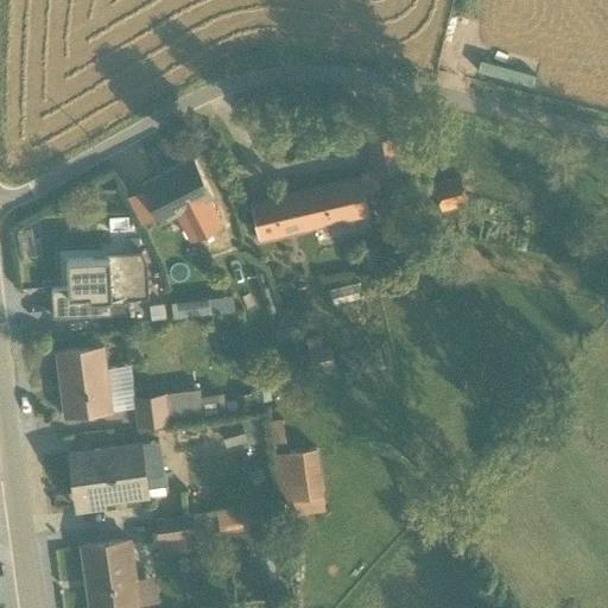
[(396,135),(396,134),(366,141),(372,170),(360,173),(365,194),(379,190),(375,177),(403,170),(396,135)]
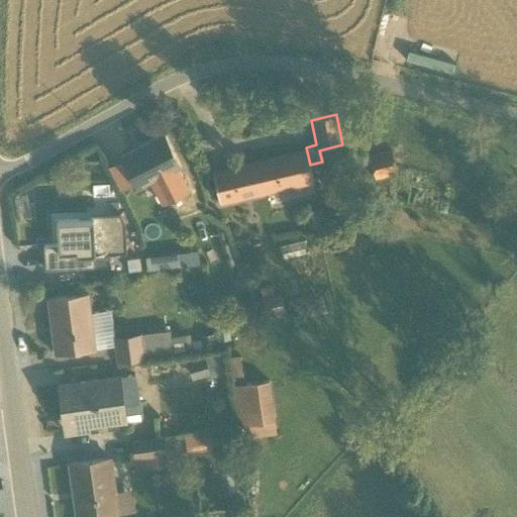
[(164,134),(119,158),(136,191),(181,168),(164,134)]
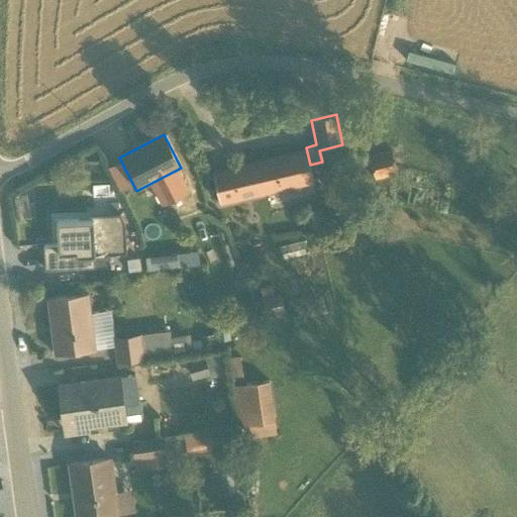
[(212,173),(220,205),(313,184),(306,150),(212,173)]
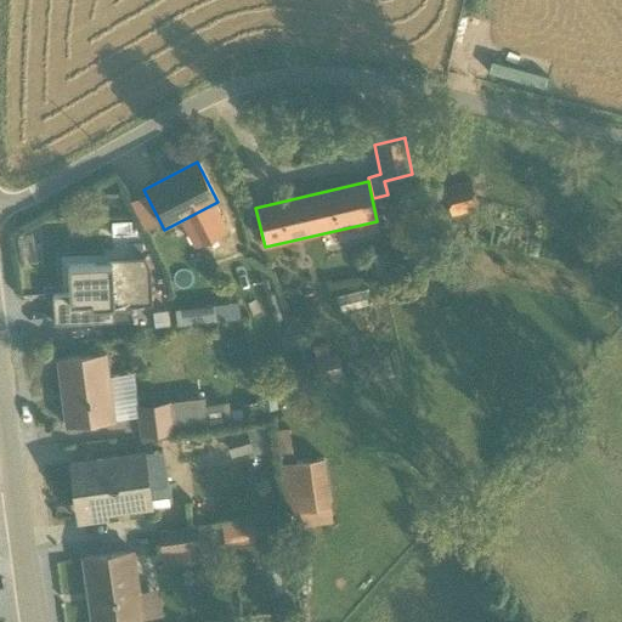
[(476,203),(471,181),(442,188),(451,220),(468,215),(465,205),(476,203)]
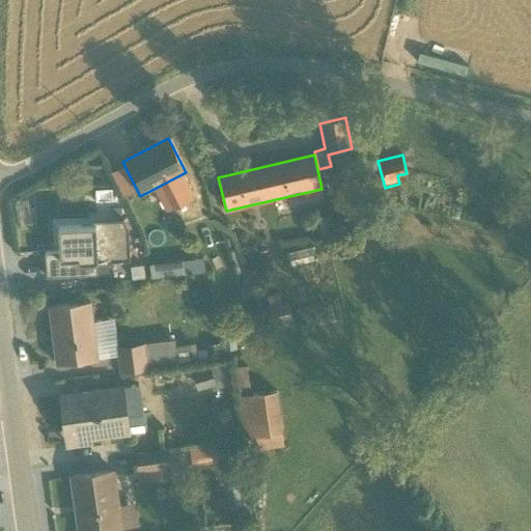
[(30,199),(16,200),(19,221),(32,220),(30,199)]
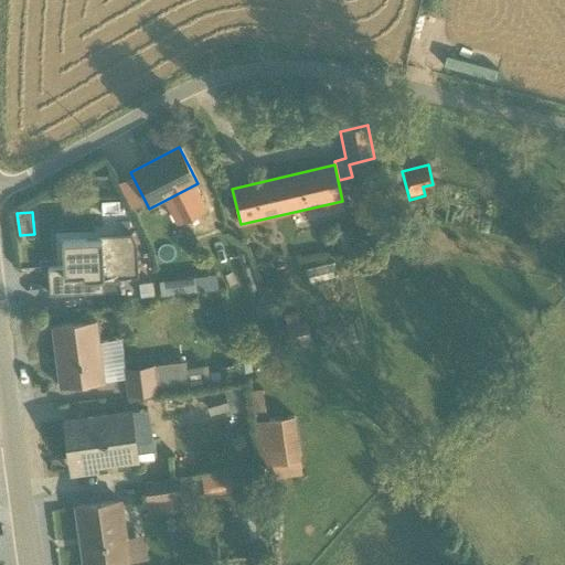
[(339,232),(341,251),(354,248),(351,230),(339,232)]
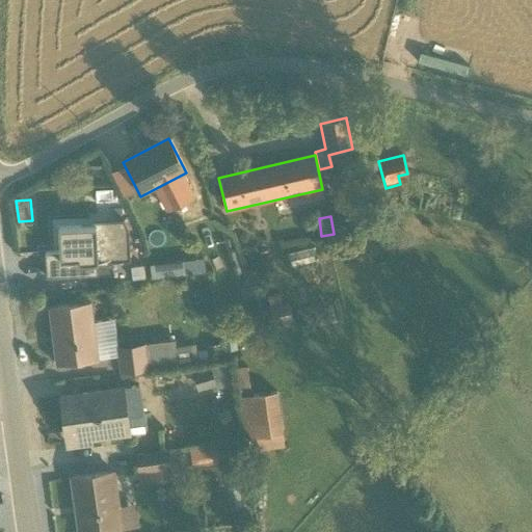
[(95,227),(58,229),(59,253),(44,254),(46,277),(109,274),(108,263),(128,262),(126,231),(121,221),(95,223),(95,227)]
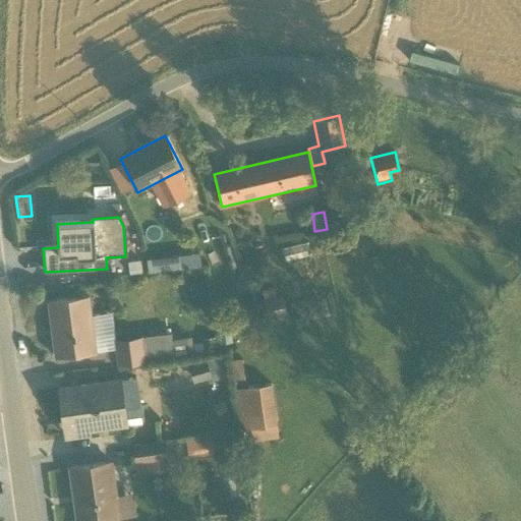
[(200,250),(148,258),(150,272),(203,264),(200,250)]
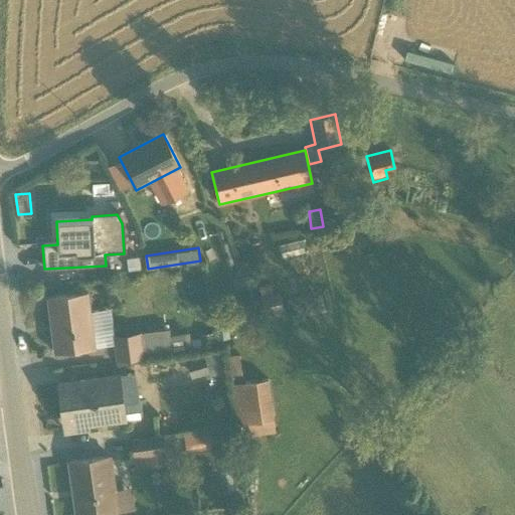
[(269,287),(258,289),(261,301),(252,303),(255,314),(264,312),(265,316),(282,312),(277,295),(272,296),(269,287)]
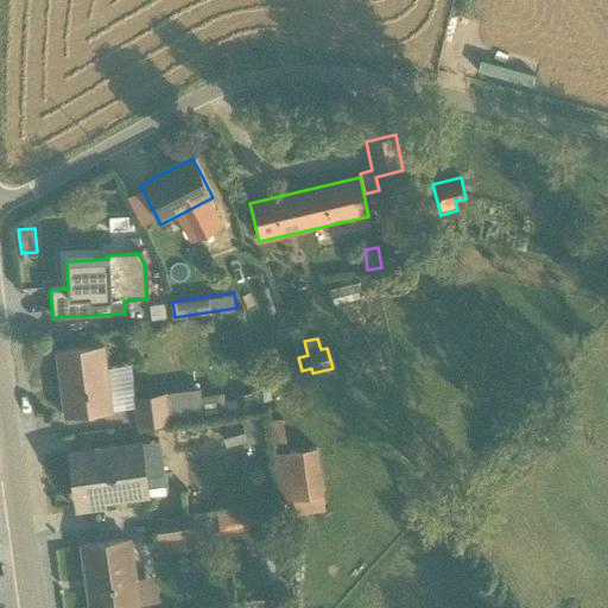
[(200,397),(198,390),(134,397),(130,366),(126,366),(107,368),(103,347),(55,353),(64,417),(133,409),(135,428),(170,423),(170,420),(225,412),(226,412),(223,394),(200,397)]
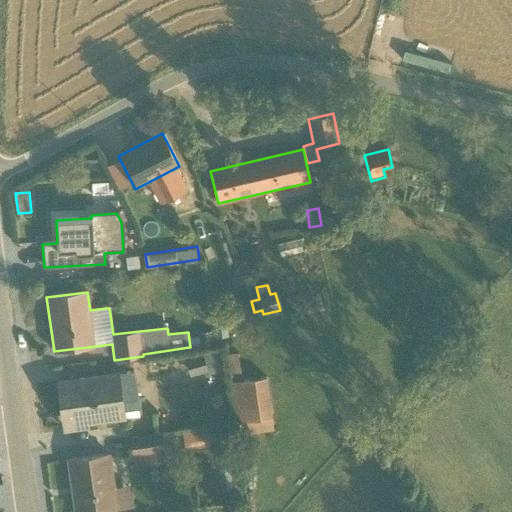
[(233,349),(252,343),(249,332),(246,333),(239,315),(214,323),(220,341),(229,339),(233,349)]
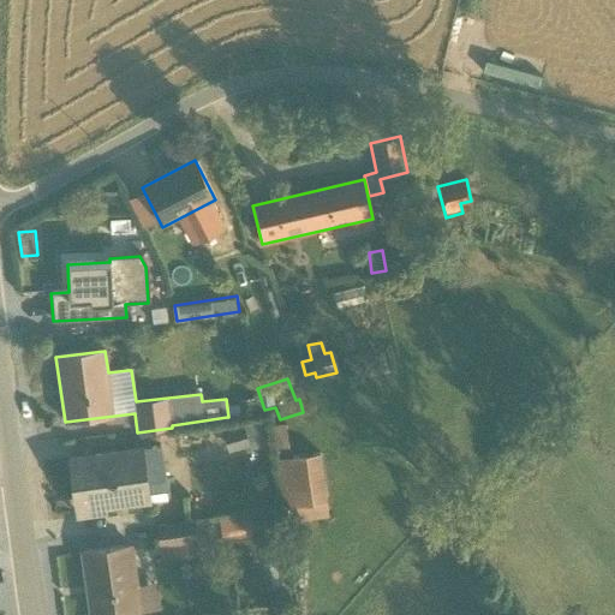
[(256,413),(254,399),(238,401),(239,415),(256,413)]
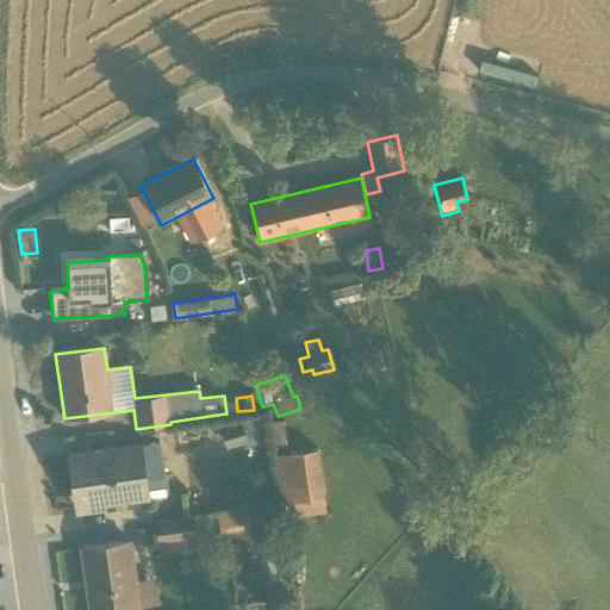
[(221,428),(226,449),(247,444),(248,446),(266,440),(260,416),(240,418),(240,422),(221,428)]
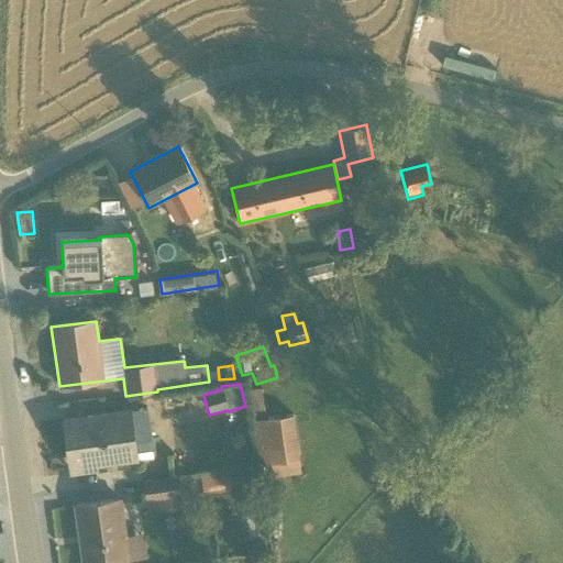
[(70,473),(97,470),(97,466),(138,461),(139,460),(153,457),(146,409),(63,420),(70,473)]
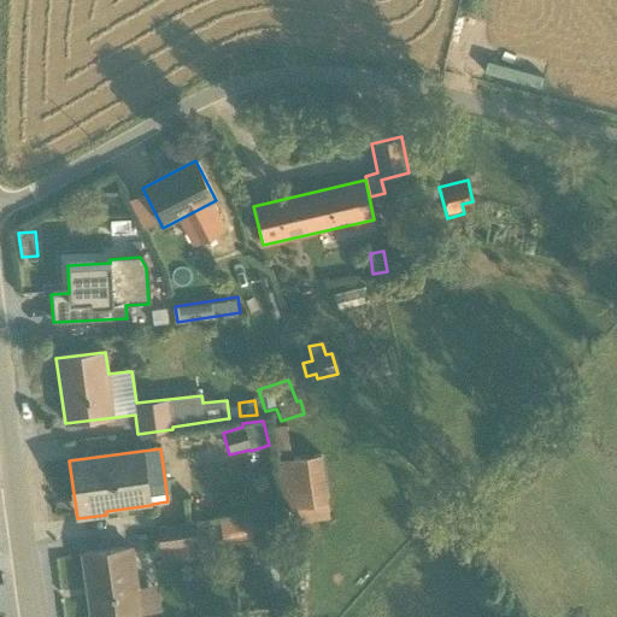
[(327,505),(321,456),(318,456),(278,462),(285,510),(286,510),(327,505)]
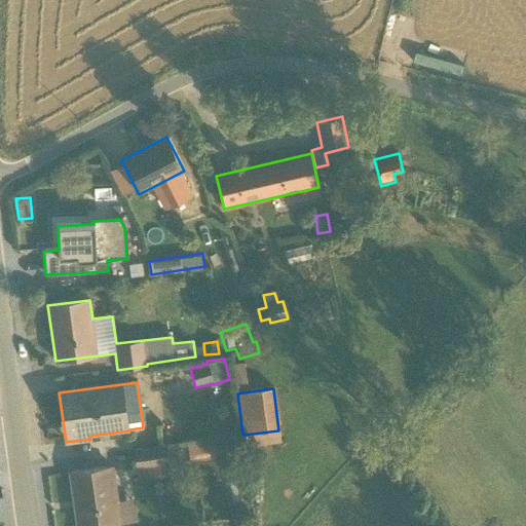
[(214,442),(188,445),(189,459),(235,454),(234,443),(214,445),(214,442)]
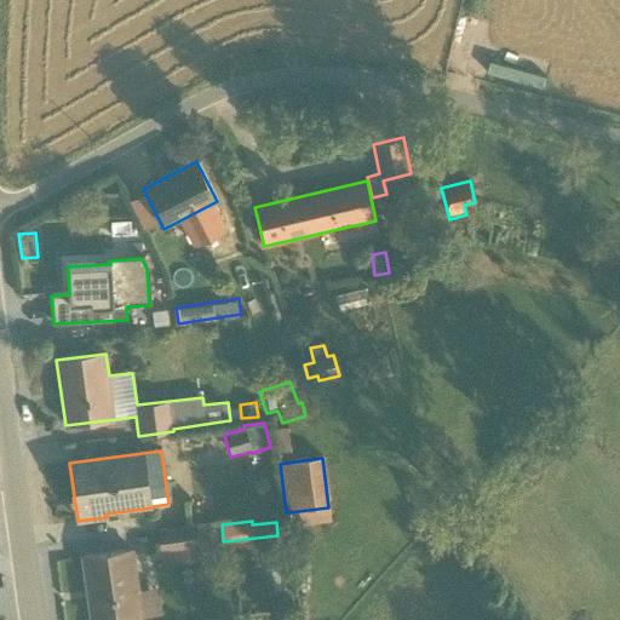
[(158,532),(162,566),(200,561),(199,547),(216,545),(213,523),(158,532)]
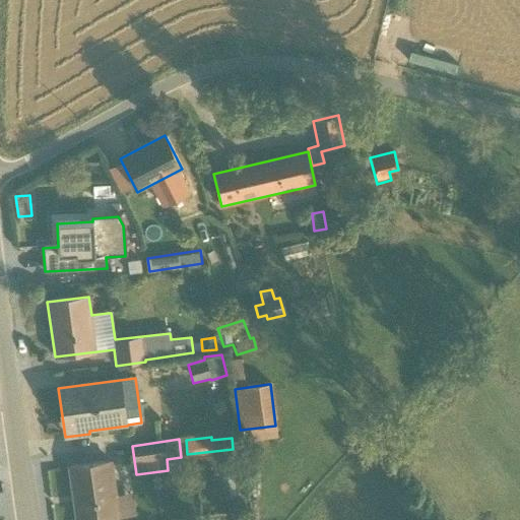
[(243,454),(234,455),(237,475),(246,473),(243,454)]
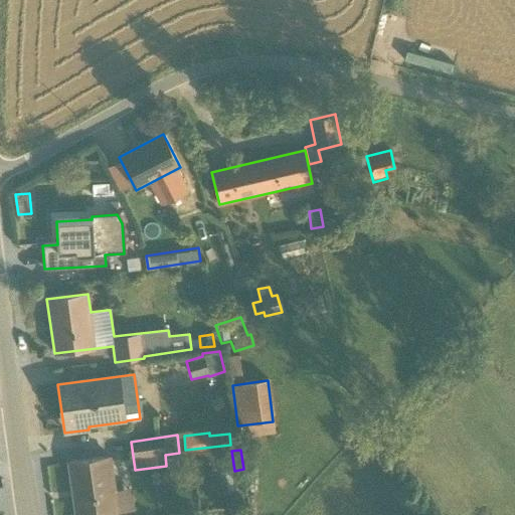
[(111,457),(69,463),(75,514),(87,514),(134,509),(131,489),(116,490),(111,457)]
